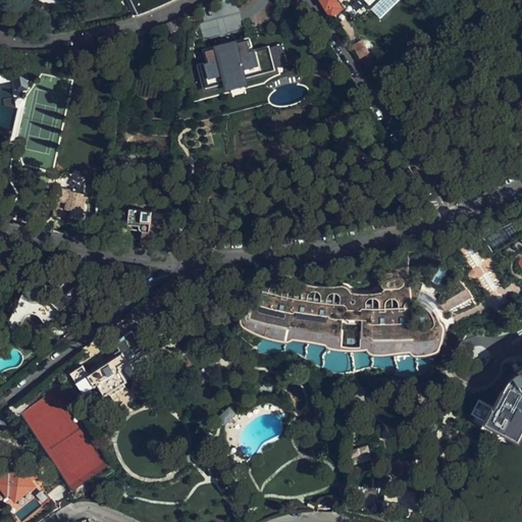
[(0,0),(0,11),(9,9),(5,0),(0,0)]
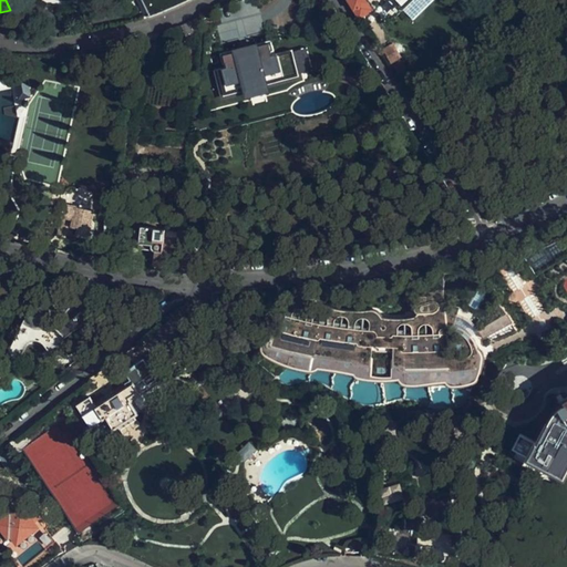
[(142,0),(150,16),(183,0),(142,0)]
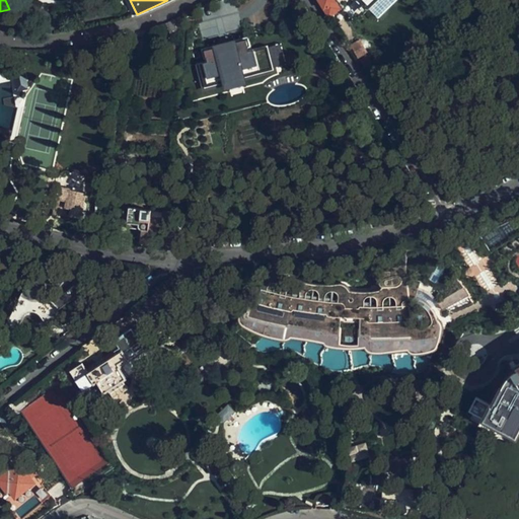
[(319,0),(329,16),(341,9),(336,0),(319,0)]
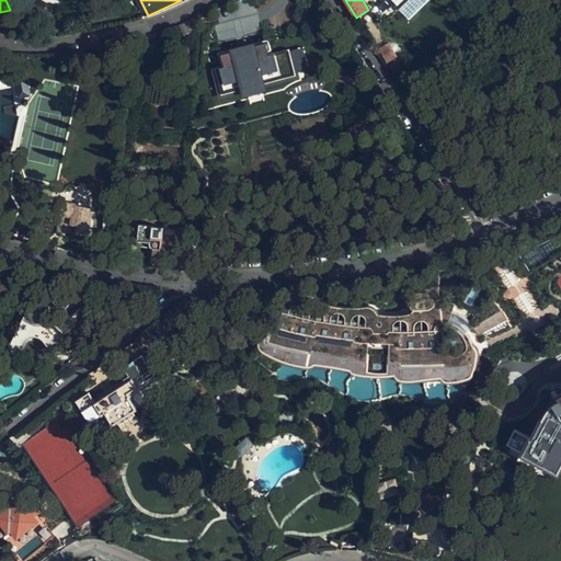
[(180,25),(185,35),(193,32),(187,22),(180,25)]
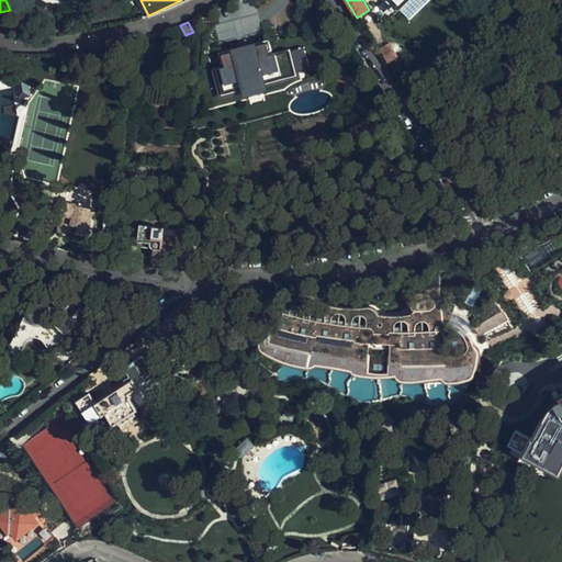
[(224,49),(220,51),(223,62),(225,60),(226,64),(216,66),(222,91),(242,87),(244,96),(269,89),(267,81),(298,75),(291,47),(270,53),(270,49),(273,48),(270,37),(266,38),(265,30),(247,33),(248,41),(240,43),(238,35),(222,40),(224,49)]
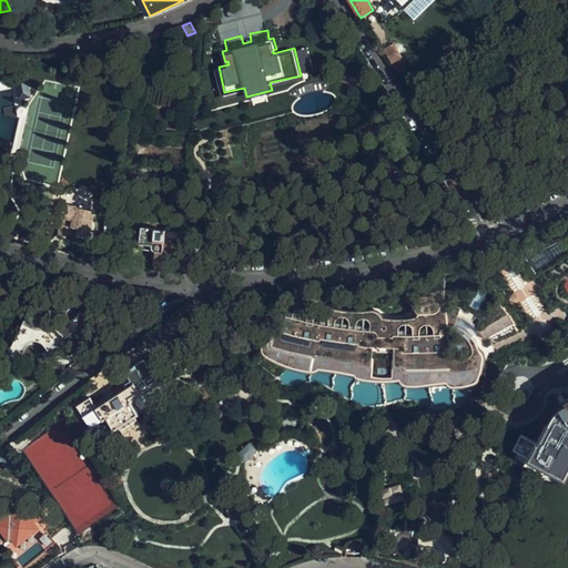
[(29,93),(26,77),(16,78),(18,95),(29,93)]
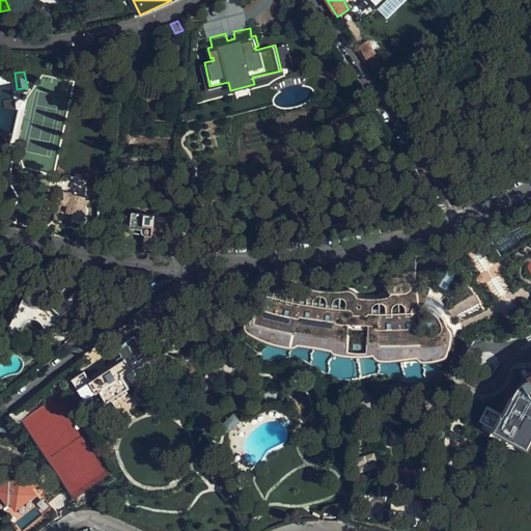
[(188,119),(190,105),(182,104),(180,118),(188,119)]
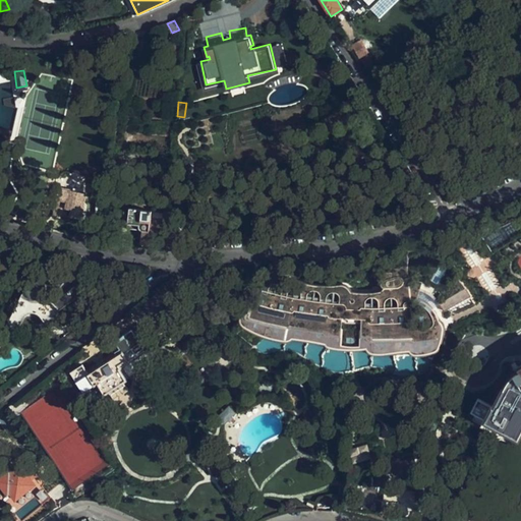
[(71,165),(73,157),(63,155),(63,157),(59,156),(58,162),(62,162),(62,164),(71,165)]
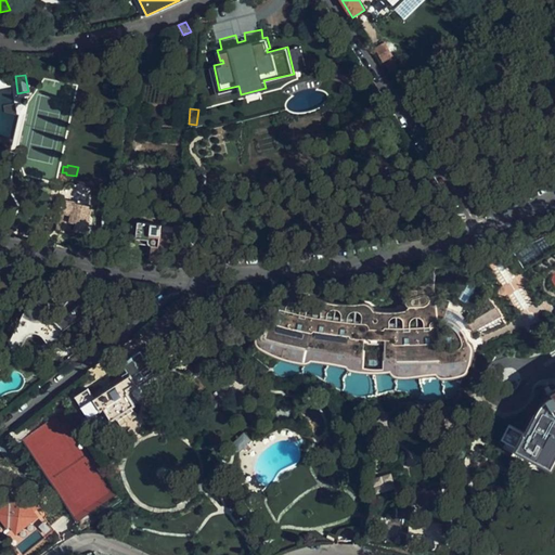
[(79,222),(78,230),(88,232),(90,219),(94,217),(95,213),(92,208),(92,206),(64,199),(57,229),(69,232),(69,228),(72,220),(79,222)]
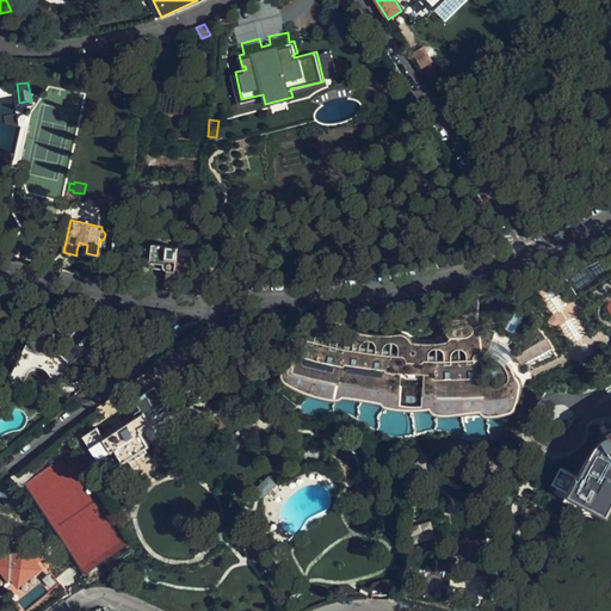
[(76,251),(86,253),(87,245),(79,242),(76,251)]
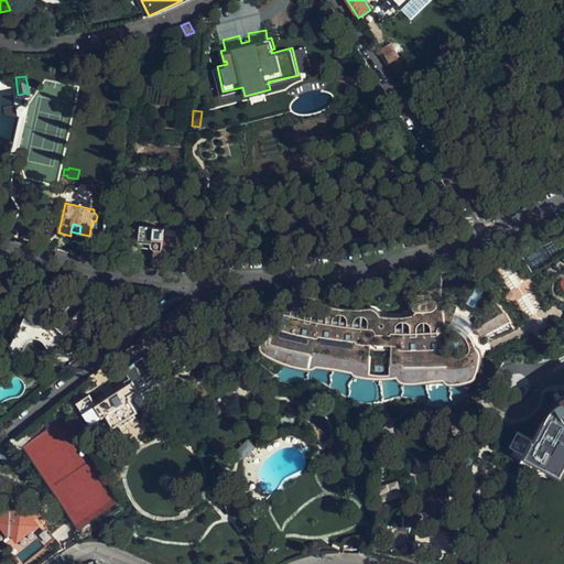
[(164,227),(141,224),(138,246),(153,248),(152,264),(167,266),(169,257),(171,257),(172,248),(175,248),(176,236),(163,234),(164,227)]
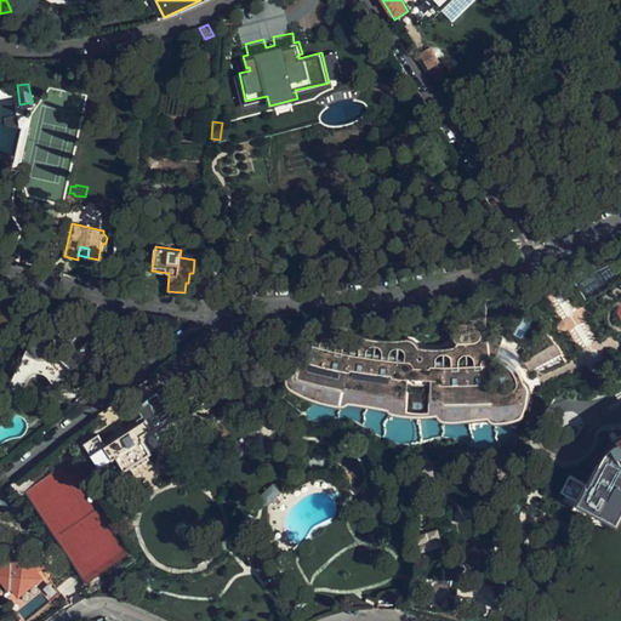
[(300,414),(306,416),(307,414),(306,412),(314,402),(336,408),(347,408),(349,404),(389,411),(392,415),(406,417),(419,419),(438,417),(438,420),(440,422),(444,423),(467,422),(490,421),(495,425),(500,426),(520,421),(531,396),(533,396),(536,387),(535,379),(565,359),(557,346),(545,330),(552,325),(551,323),(540,311),(527,305),(516,301),(510,317),(486,319),(484,303),(334,326),(330,332),(317,335),(308,339),(306,342),(294,341),(289,347),(292,360),(296,365),(288,371),(284,379),(283,386),(275,392),(284,400),(284,404),(286,412),(297,415),(300,414)]
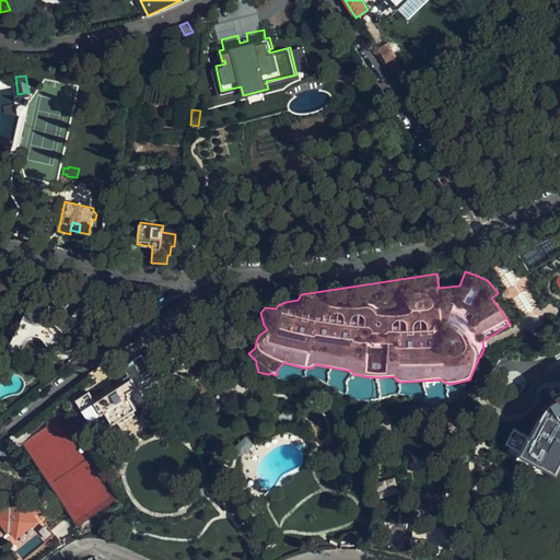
[(126,301),(127,287),(112,287),(111,301),(126,301)]
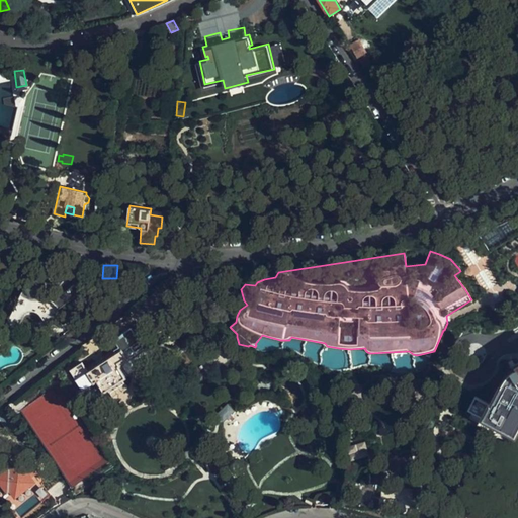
[(56,312),(80,291),(67,286),(57,299),(45,290),(46,287),(46,284),(45,281),(42,279),(39,277),(35,276),(32,277),(30,278),(28,280),(26,283),(16,305),(12,313),(9,318),(7,322),(17,327),(24,313),(28,310),(30,310),(34,310),(36,311),(40,314),(54,333),(62,328),(58,321),(61,319),(56,312)]
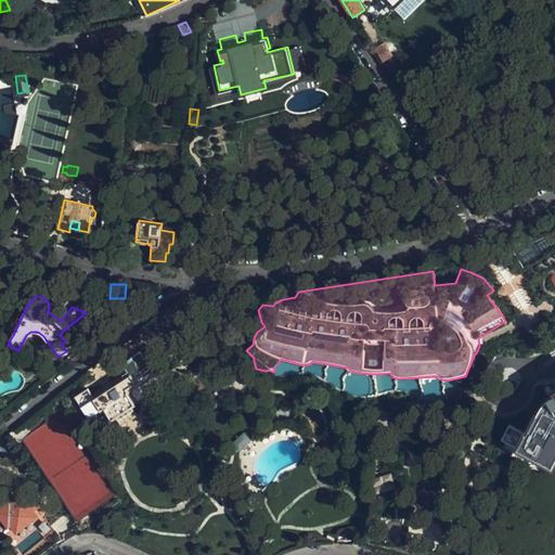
[(72,307),(86,312),(100,301),(79,298),(72,307)]
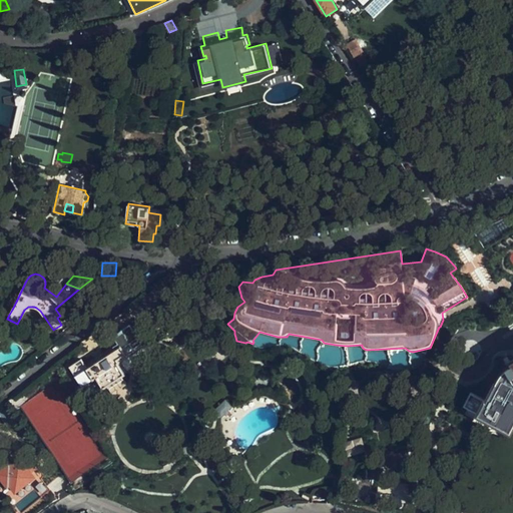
[(121,376),(125,373),(119,363),(136,351),(133,347),(141,342),(130,324),(112,335),(117,342),(112,346),(115,349),(87,367),(81,358),(70,366),(83,385),(96,377),(103,388),(107,385),(121,376)]
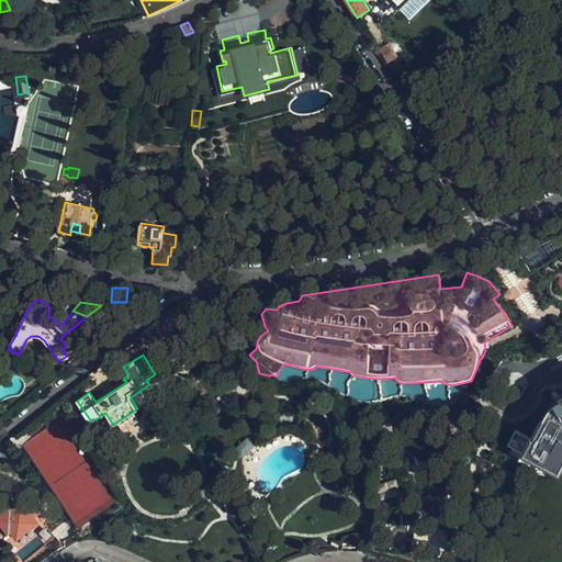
[(509,442),(558,469),(561,470),(561,391),(561,393),(561,395),(547,409),(534,437),(517,428),(509,442)]
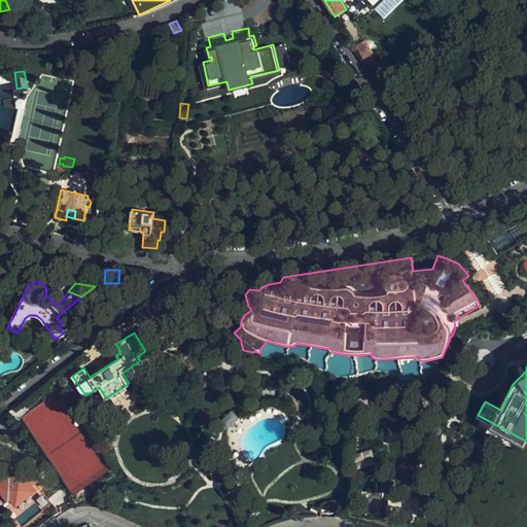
[(127,389),(125,386),(110,395),(112,398),(127,389)]
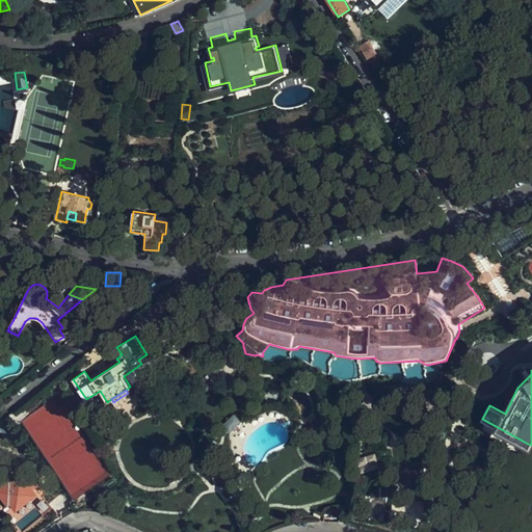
[(230,430),(241,418),(235,411),(222,423),(230,430)]
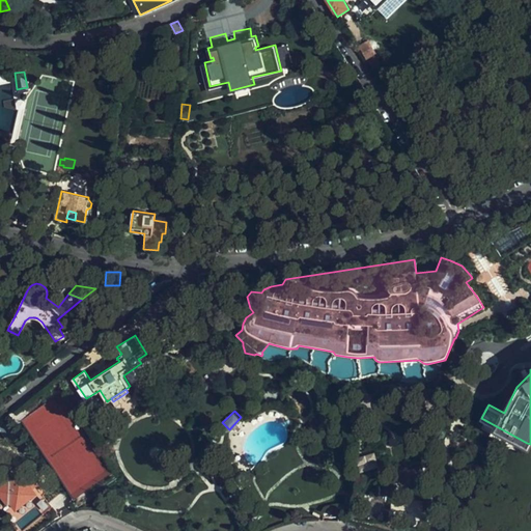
[(0,422),(0,426),(7,439),(8,439),(16,434),(6,419),(0,422)]
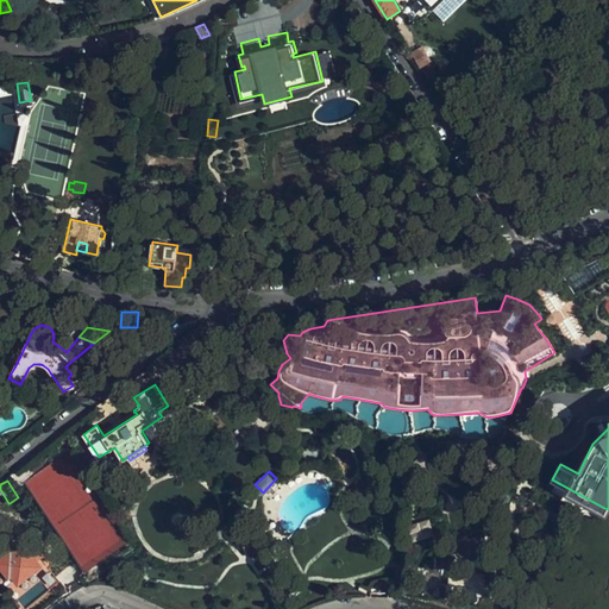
[(431,518),(410,522),(415,539),(434,534),(431,518)]
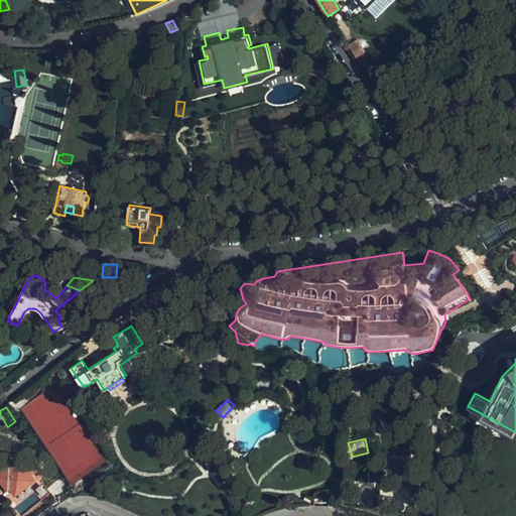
[(387,460),(388,468),(398,467),(397,459),(387,460)]
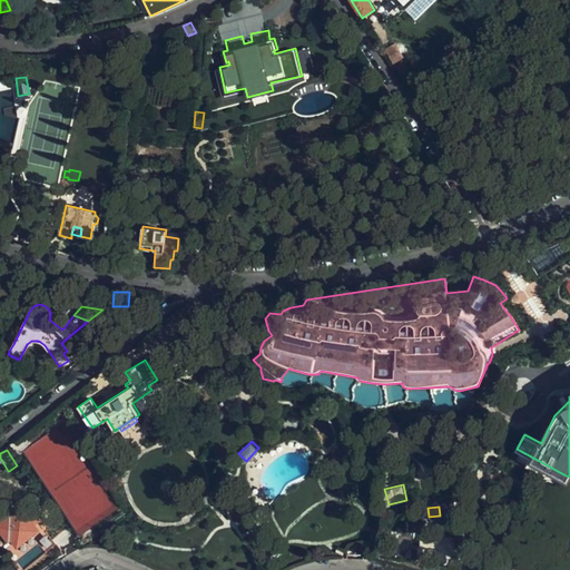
[(12,534),(18,543),(29,534),(35,542),(47,532),(41,524),(37,528),(22,509),(12,517),(11,514),(0,522),(0,527),(9,538),(12,534)]
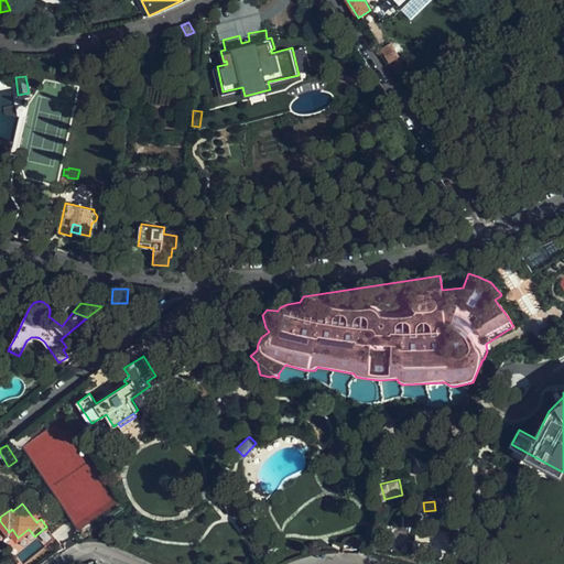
[(10,544),(18,538),(12,529),(9,532),(3,537),(10,544)]
